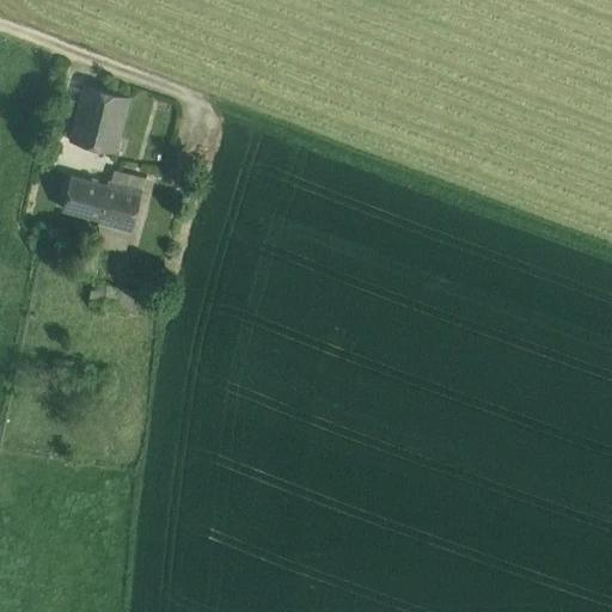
[(129,97),(84,85),(69,140),(116,152),(129,97)]
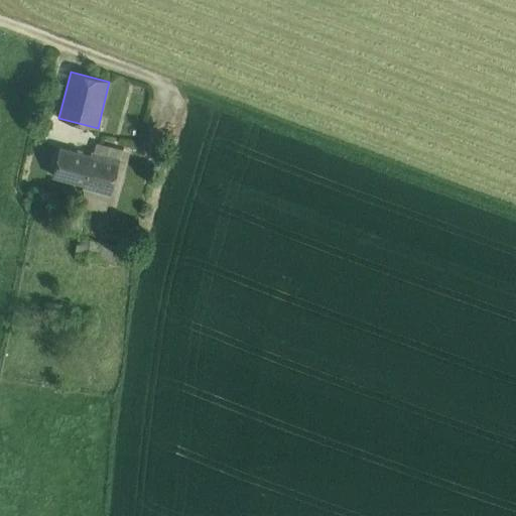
[(97,143),(95,152),(120,159),(128,161),(131,152),(97,143)]
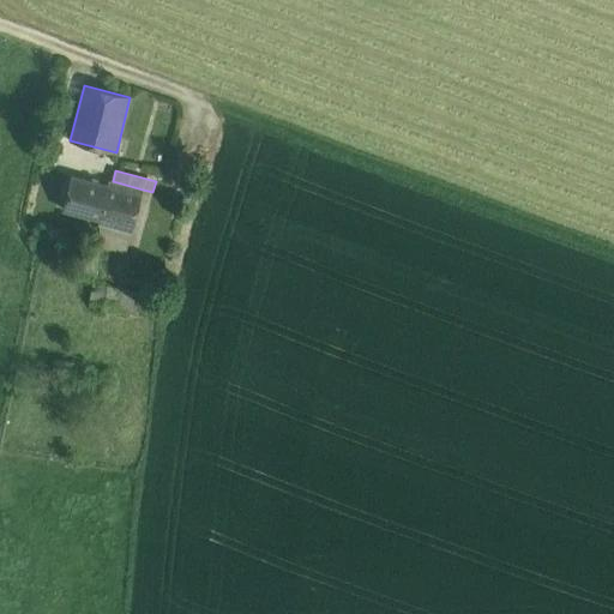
[(108,185),(71,176),(62,209),(98,218),(108,185)]
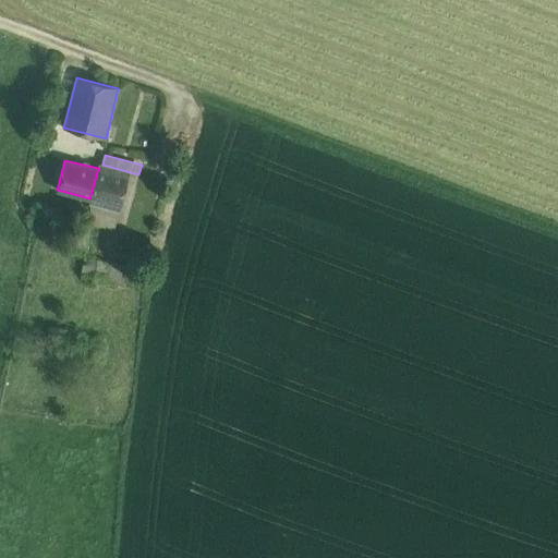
[(98,168),(89,198),(89,203),(120,210),(130,172),(102,165),(99,165),(98,168)]
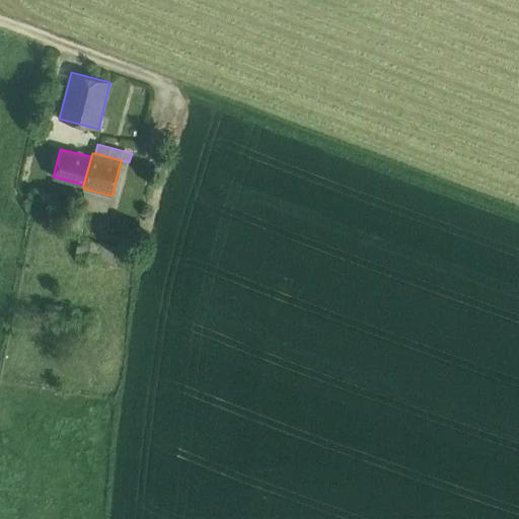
[(112,196),(83,189),(86,209),(106,214),(112,196)]
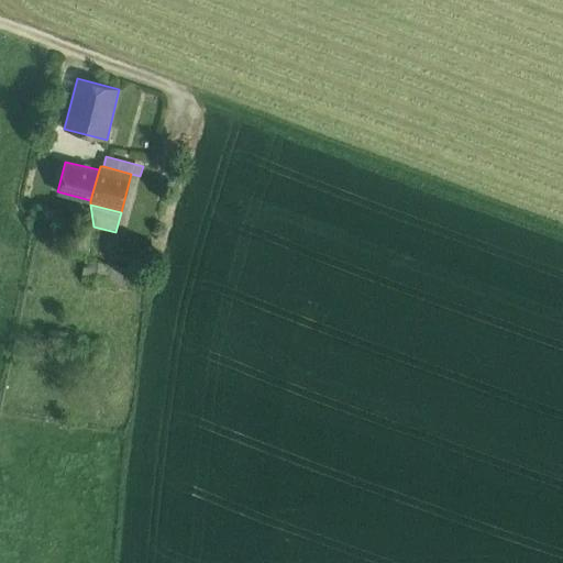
[(86,256),(91,257),(92,246),(76,244),(75,255),(86,256)]
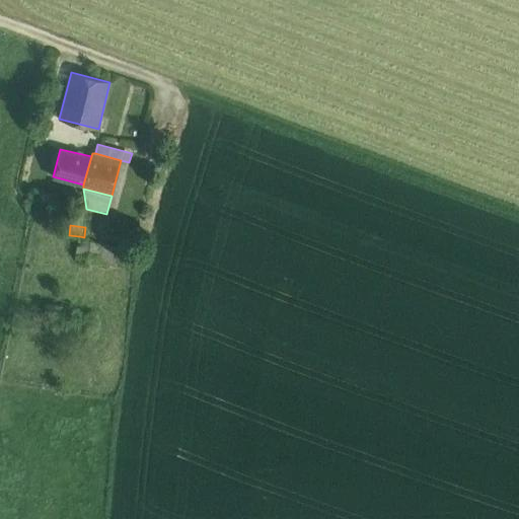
[(94,258),(97,244),(84,237),(79,236),(76,256),(94,258)]
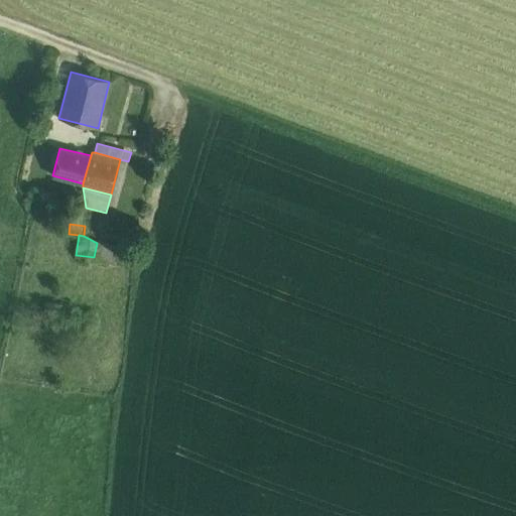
[(97,243),(94,257),(114,261),(116,247),(97,243)]
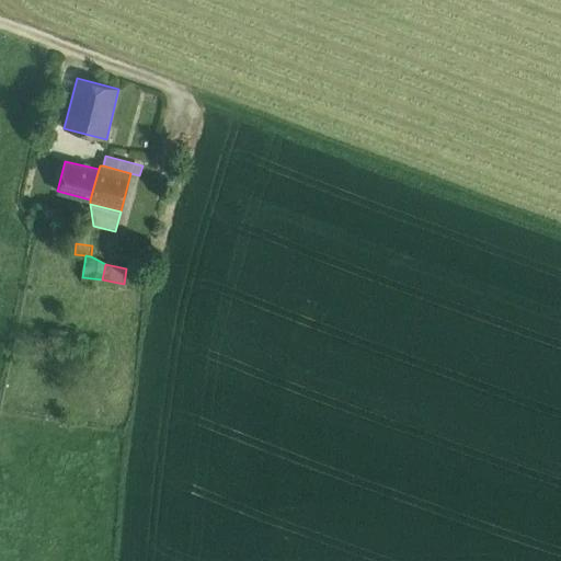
All buildings are outlined.
